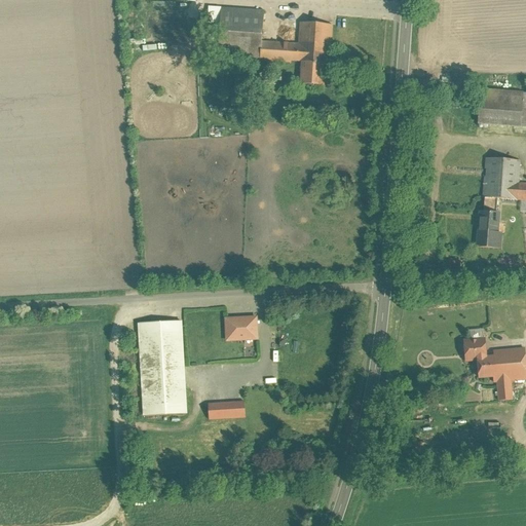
[(221,8),(218,58),(301,63),(300,87),(331,89),(336,26),(300,23),(298,45),(264,42),(266,11),(221,8)]
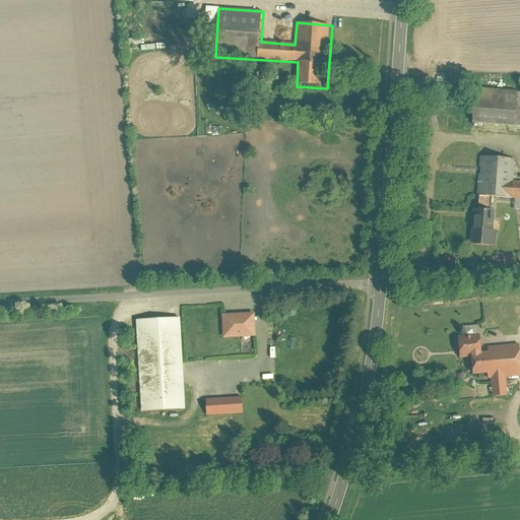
[(519,90),(475,87),(473,124),(519,127),(519,90)]
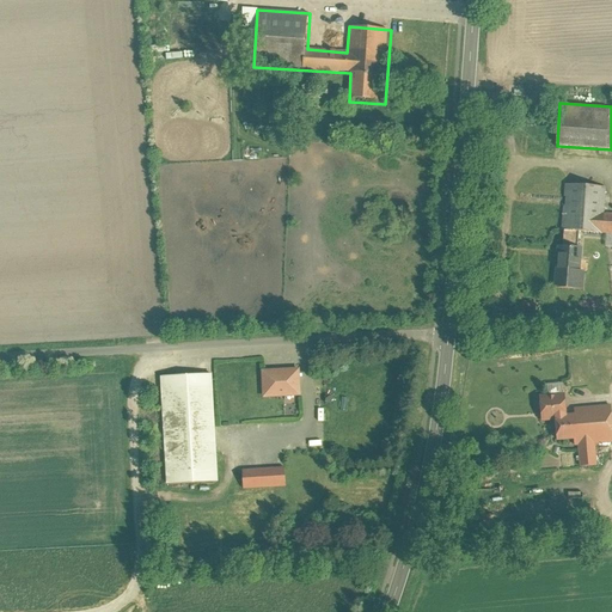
[(557,244),(552,289),(586,293),(587,271),(580,271),(582,248),(576,248),(579,231),(610,233),(609,246),(611,246),(611,213),(606,213),(609,187),(567,183),(562,244),(557,244)]
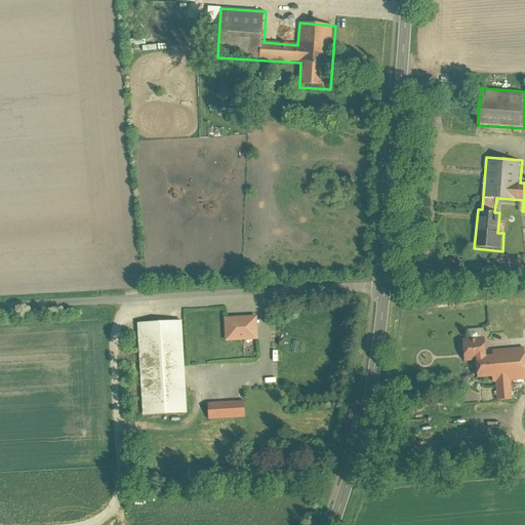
[(226,318),(227,340),(258,339),(257,317),(226,318)]
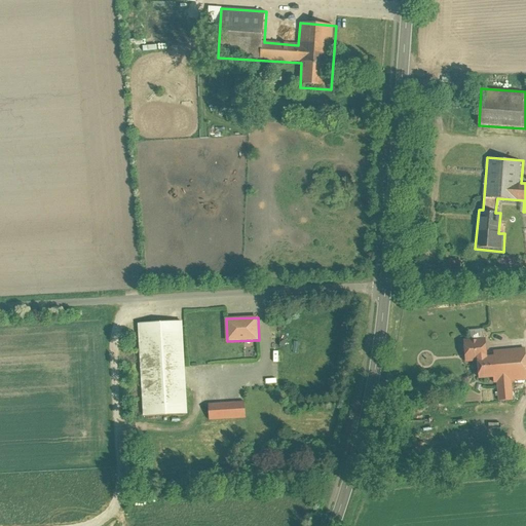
[(138,324),(143,417),(189,414),(183,322),(138,324)]
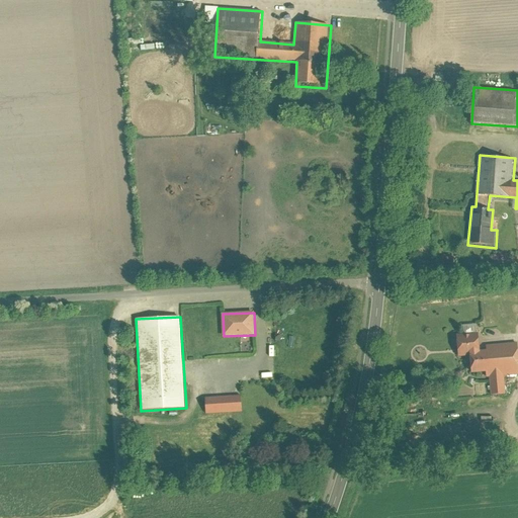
[(479,333),(454,335),(456,356),(470,355),(472,374),(489,372),(491,395),(505,394),(504,376),(517,374),(517,342),(480,346),(479,333)]
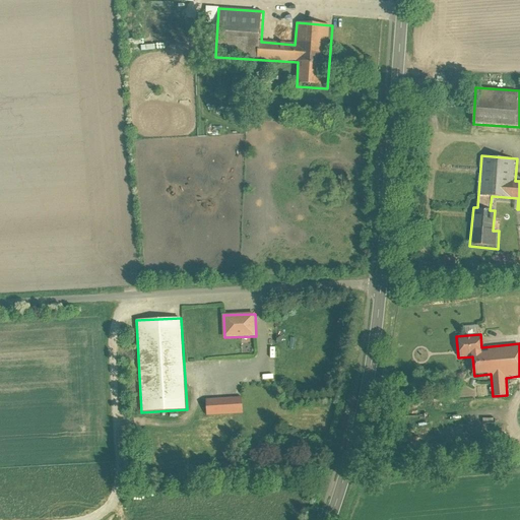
[(202,415),(244,413),(243,398),(201,399),(202,415)]
